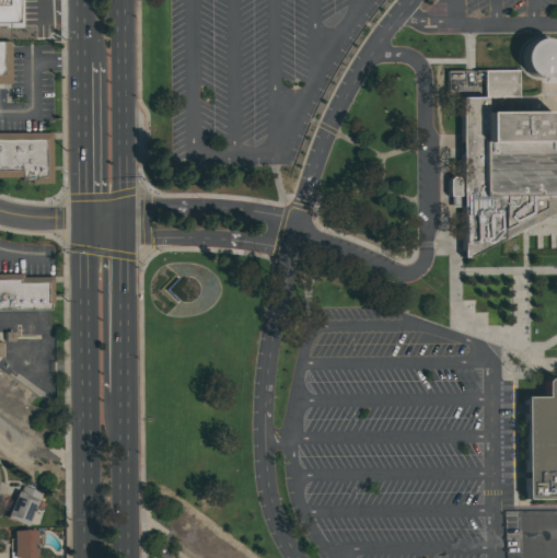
[(0,0),(0,21),(19,21),(18,0),(0,0)]
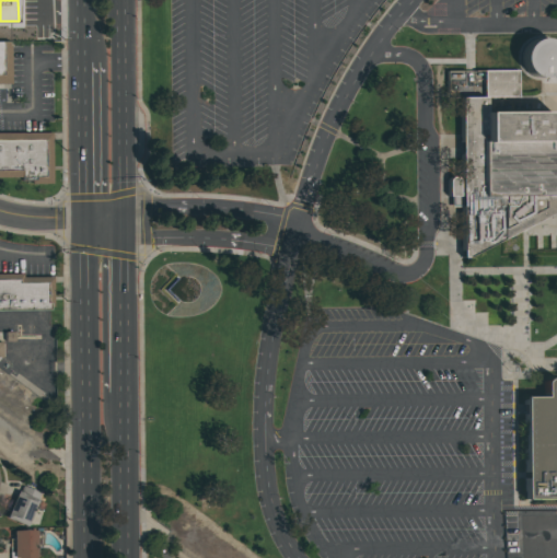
[(556,42),(555,39),(545,37),(533,38),(525,48),(522,57),(524,66),(533,74),(544,77),(555,72),(556,70),(556,42)]
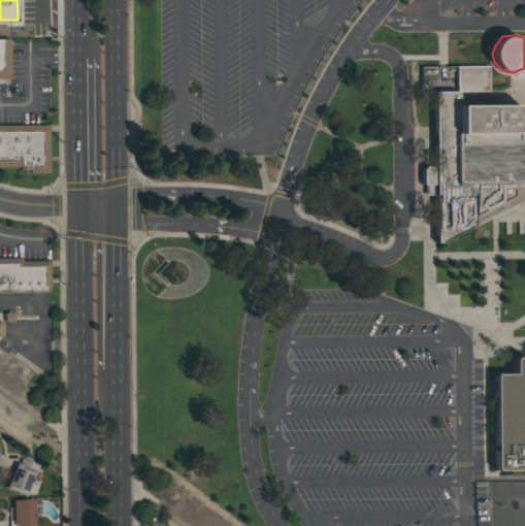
[(0,76),(14,77),(13,37),(0,37),(0,76)]
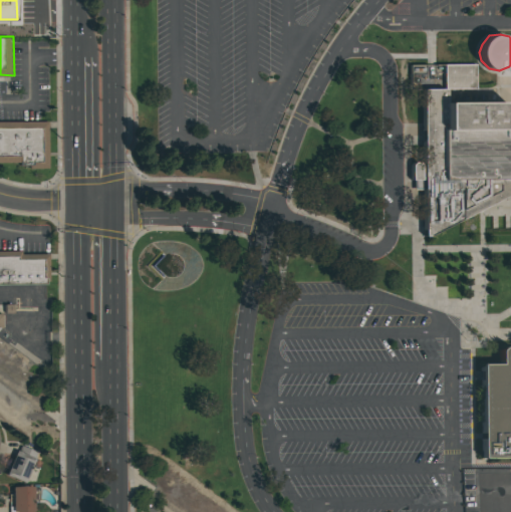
[(428,237),(428,122),(428,88),(449,89),(449,65),(479,64),(479,84),(479,88),(452,90),(452,103),(509,102),(509,113),(510,123),(510,194),(483,209),(428,237)]
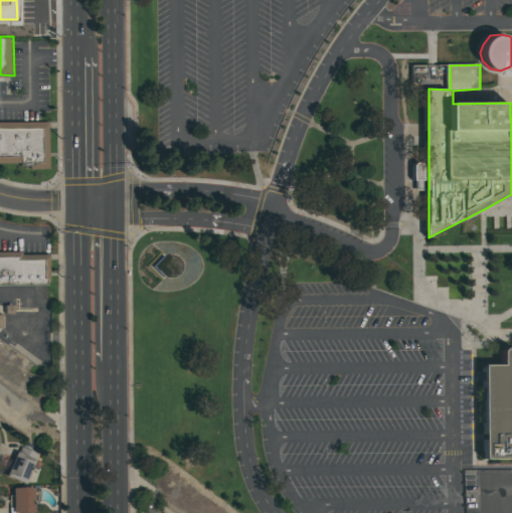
[(50,120),(0,120),(0,164),(50,164),(50,120)]
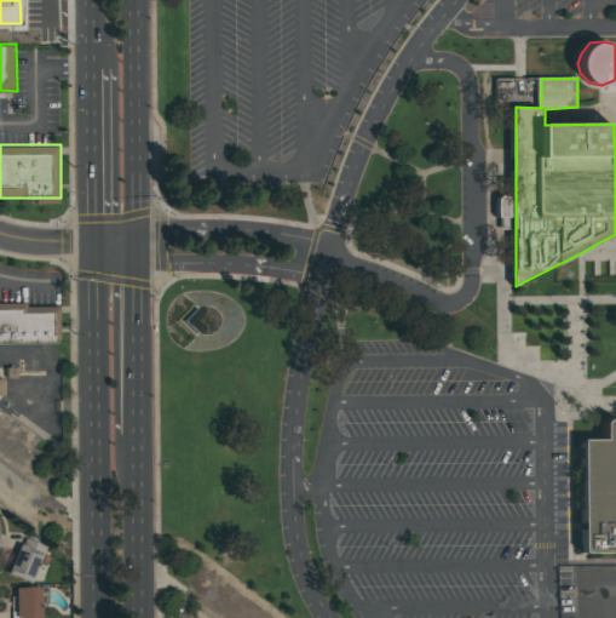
[(0,342),(56,342),(62,332),(61,305),(30,305),(26,302),(0,302),(0,342)]
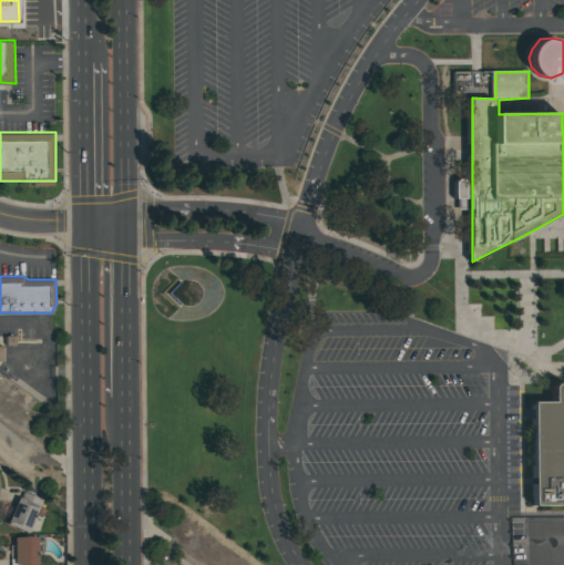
[(533,401),(554,401),(554,391),(554,386),(555,384),(557,382),(560,382),(562,382),(563,383),(563,503),(534,504),(533,410),(533,401)]
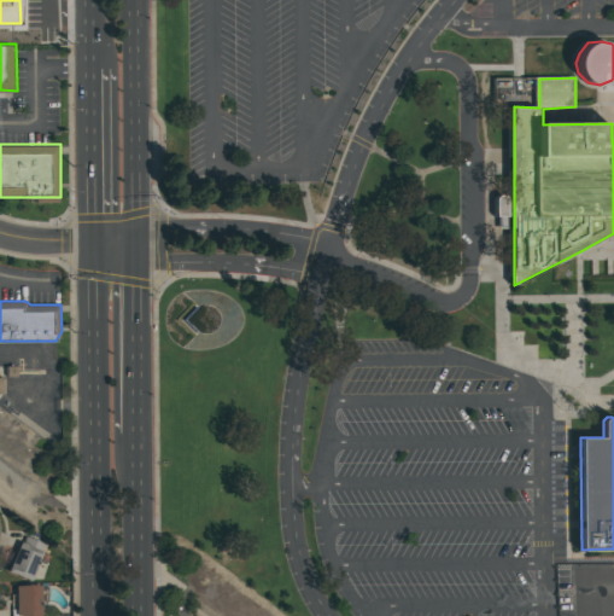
[(46,540),(23,534),(11,571),(35,579),(46,540)]
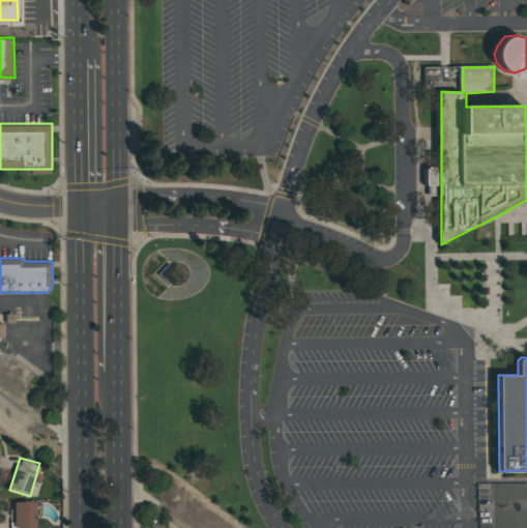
[(37,527),(37,500),(13,500),(15,527),(37,527)]
